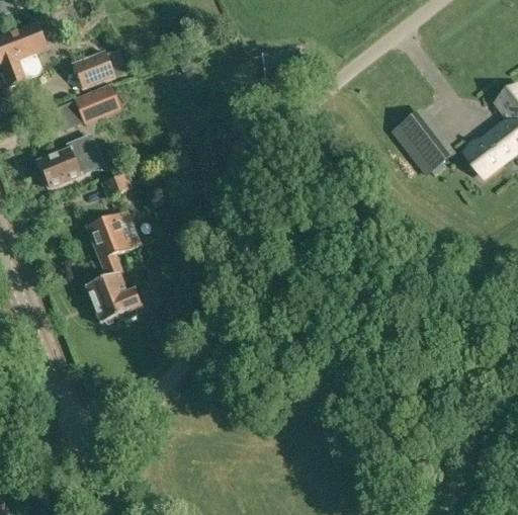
[(1,67),(9,87),(27,80),(26,78),(39,73),(42,67),(36,53),(49,48),(37,21),(0,35),(0,65),(1,67)]
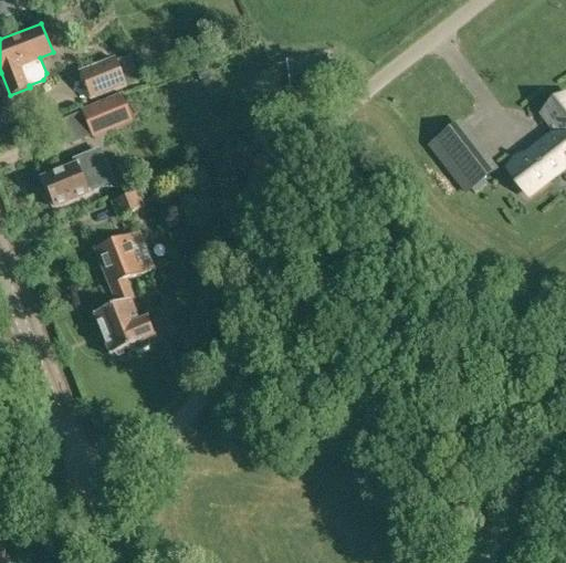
[(79,69),(91,98),(142,79),(132,52),(117,58),(115,54),(79,69)]
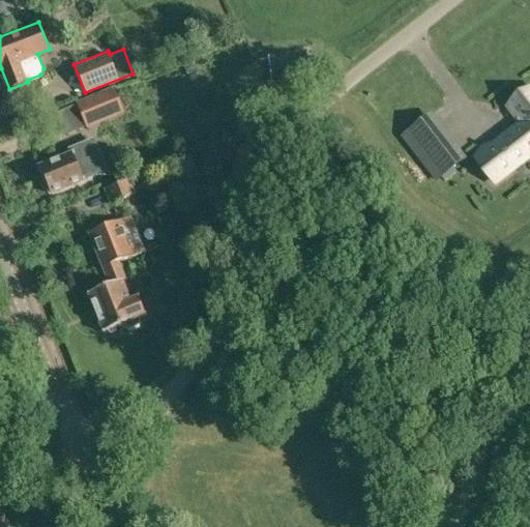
[(256,59),(265,81),(307,75),(304,52),(256,59)]
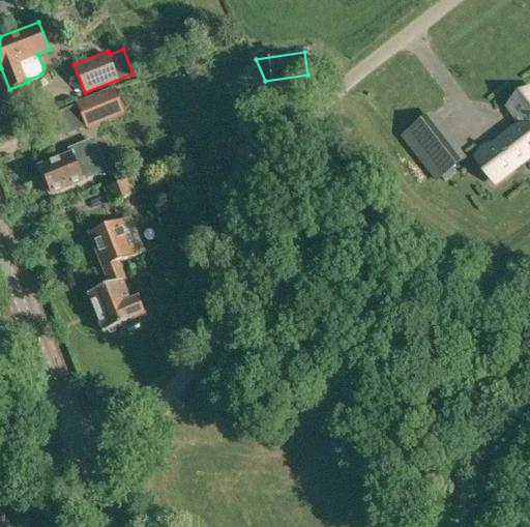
[(77,101),(88,129),(125,112),(114,85),(77,101)]
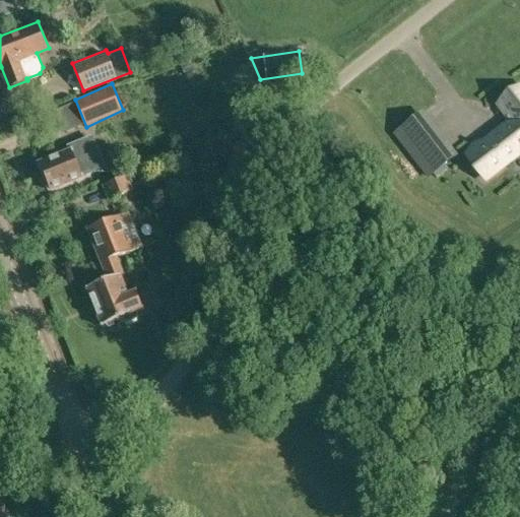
[(519,85),(498,104),(510,119),(511,118),(519,129),(519,85)]
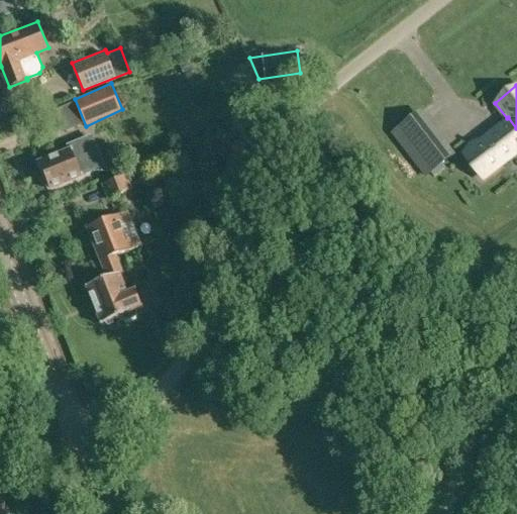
[(393,130),(409,151),(433,132),(417,111),(393,130)]
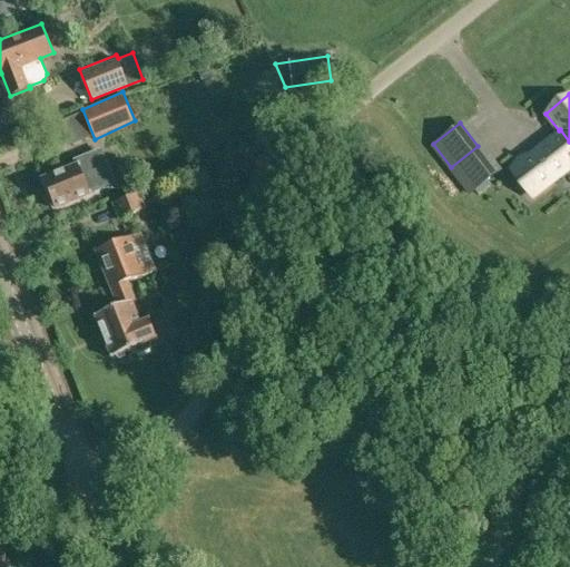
[(569,142),(560,129),(559,130),(517,164),(538,191),(569,165),(569,142)]
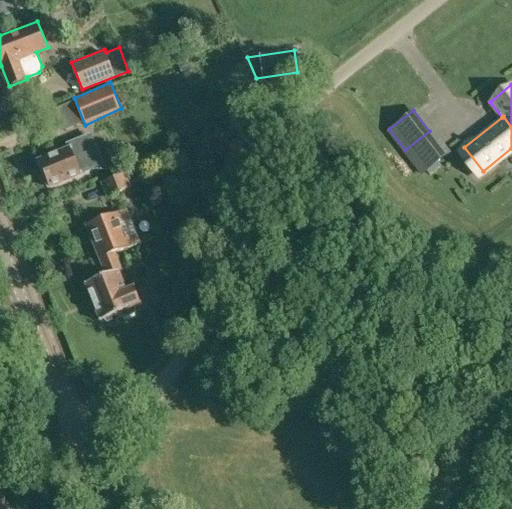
[(429,131),(405,150),(422,171),(446,153),(429,131)]
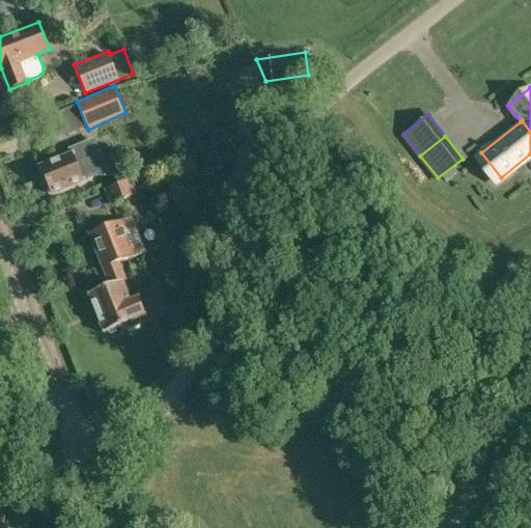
[(39,166),(50,193),(85,178),(109,168),(95,137),(72,147),(74,153),(39,166)]
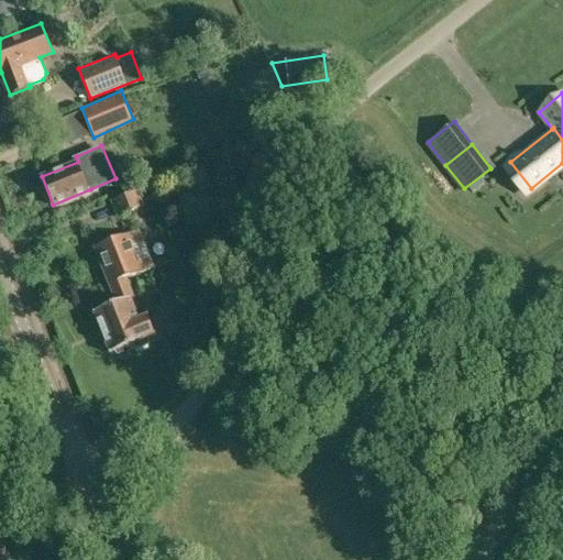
[(110,198),(117,215),(144,204),(138,188),(110,198)]
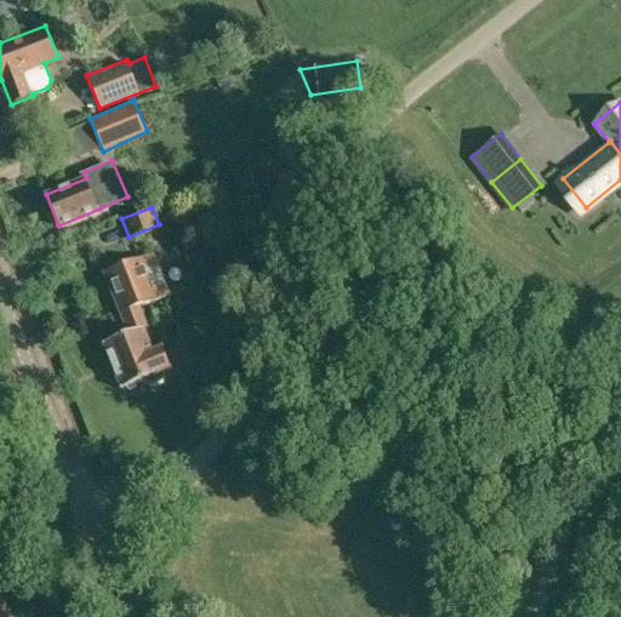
[(104,270),(129,332),(143,327),(144,329),(148,326),(140,304),(170,292),(153,251),(104,270)]
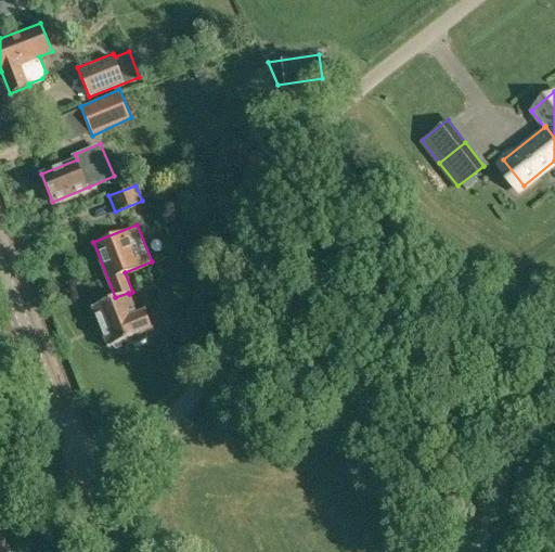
[(92,306),(107,346),(152,329),(144,310),(137,313),(129,294),(128,293),(115,297),(92,306)]
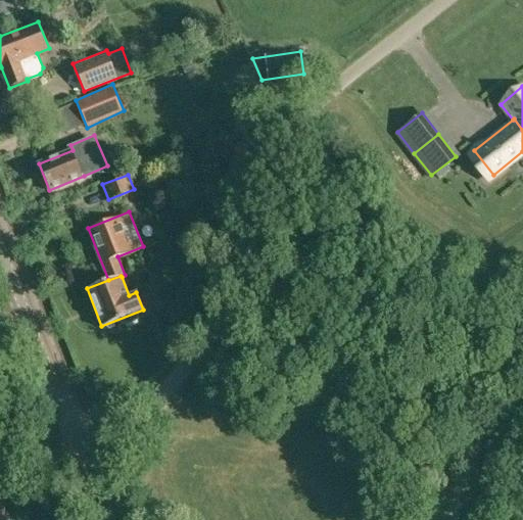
[(227,370),(234,373),(236,368),(229,365),(227,370)]
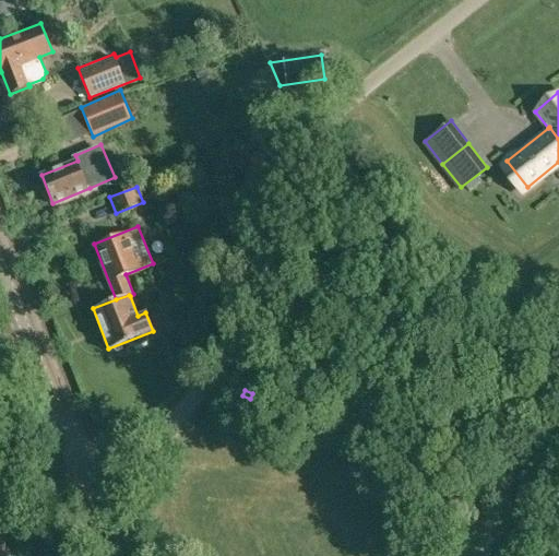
[(0,555),(11,555),(1,531),(0,531),(0,555)]
